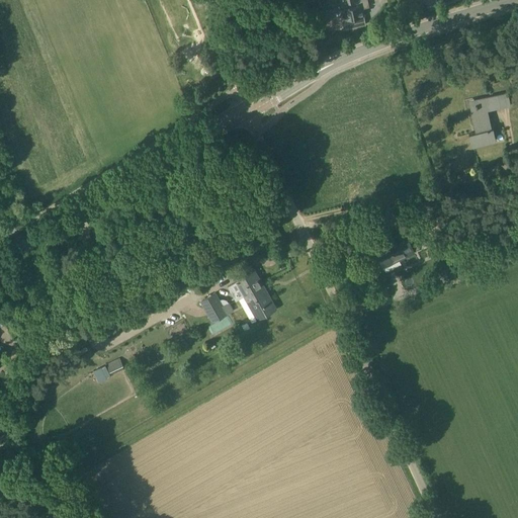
[(312,0),(304,5),(307,10),(316,4),(312,0)]
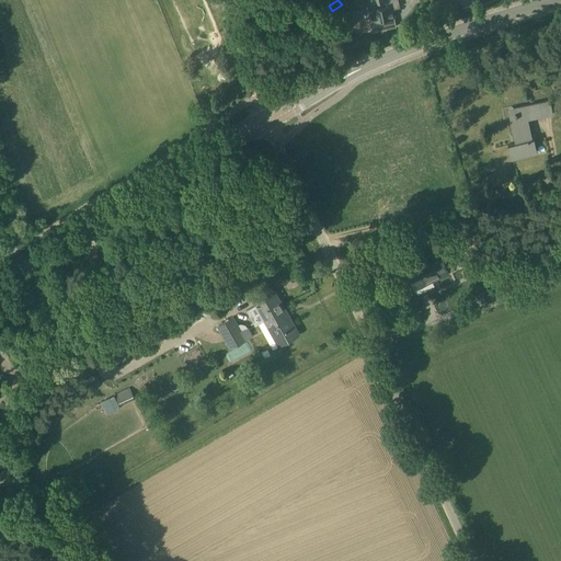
[(371,15),(369,18),(373,32),(396,26),(395,16),(393,9),(399,8),(400,6),(398,0),(379,0),(368,2),(367,2),(368,11),(370,10),(371,15)]
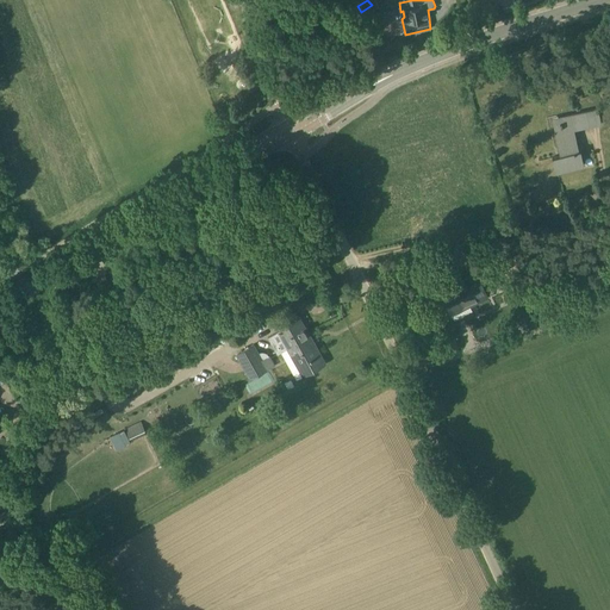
[(497,2),(489,6),(492,13),(500,10),(497,2)]
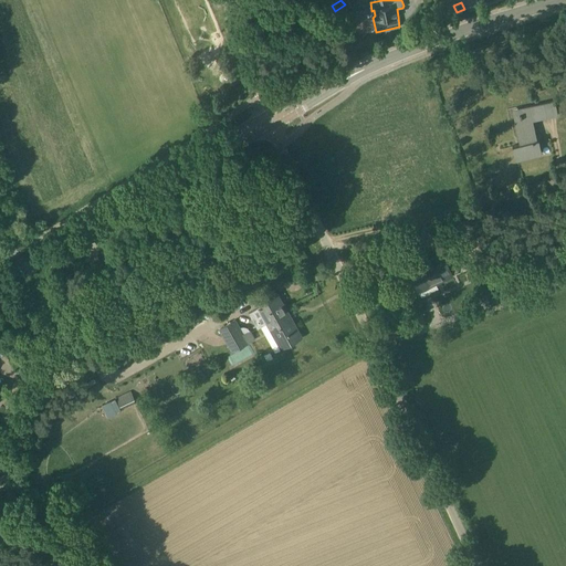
[(339,12),(325,16),(326,22),(341,20),(339,12)]
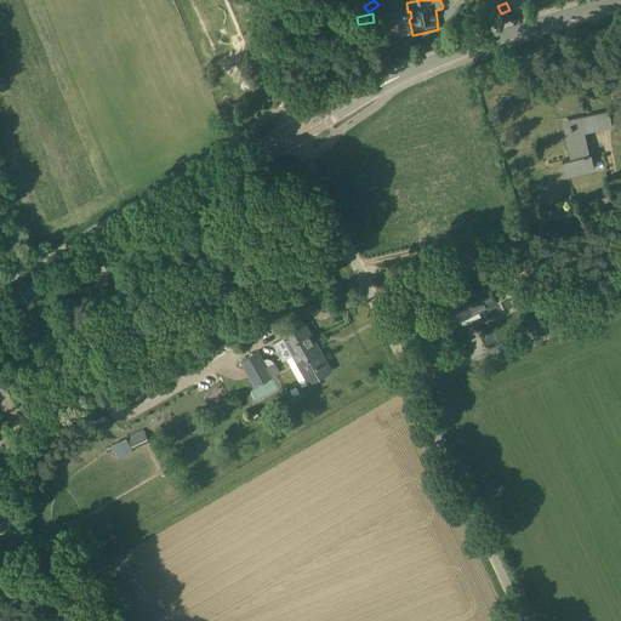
[(567,130),(573,158),(564,159),(568,174),(593,169),(591,154),(588,154),(584,131),(611,126),(609,110),(573,119),(574,125),(571,125),(571,124),(569,125),(570,129),(567,130)]
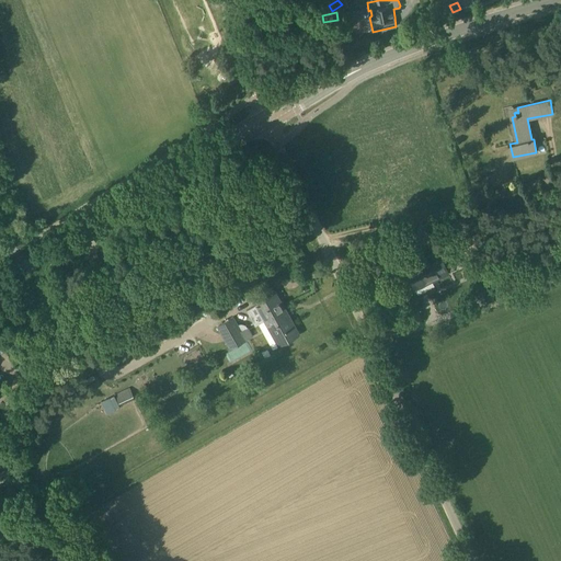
[(415,263),(405,267),(413,285),(424,281),(425,283),(432,279),(448,272),(438,251),(422,260),(422,261),(415,264),(415,263)]
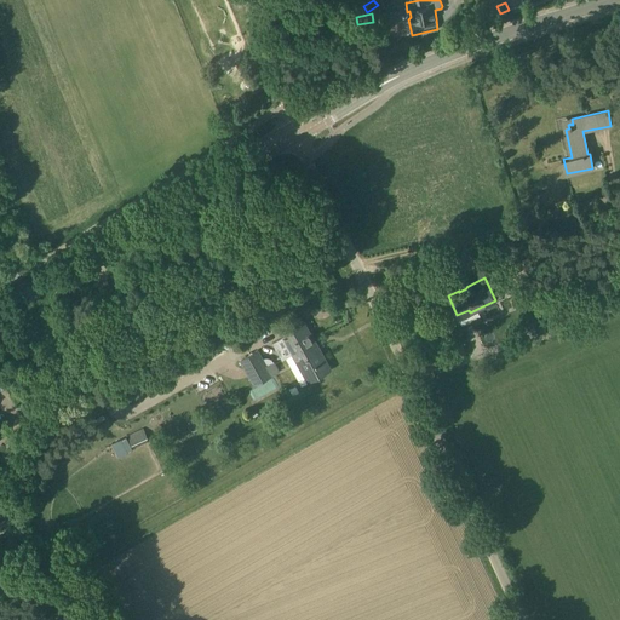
[(264,305),(267,309),(271,310),(276,308),(277,303),(275,299),(270,298),(265,300),(264,305)]
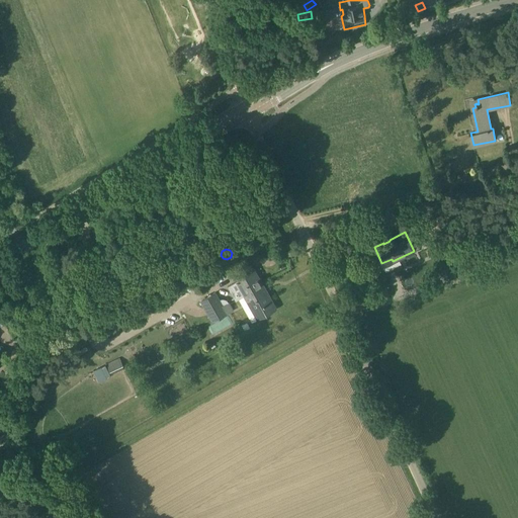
[(254,268),(245,273),(235,278),(237,281),(228,286),(236,300),(244,295),(257,319),(276,308),(254,268)]
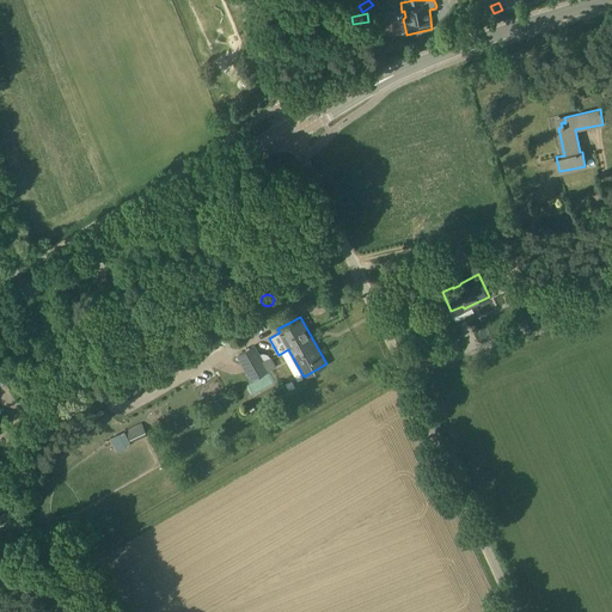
[(271,356),(270,356),(269,355),(268,354),(265,353),(264,353),(262,353),(261,354),(255,344),(249,349),(237,355),(250,380),(263,373),(276,366),(271,356)]
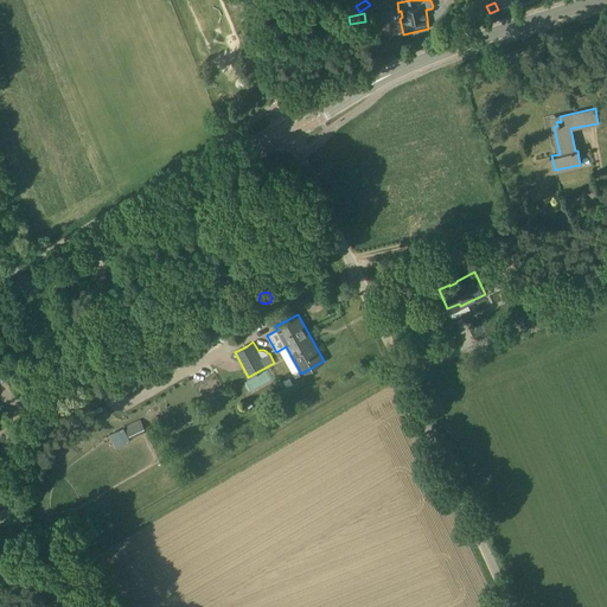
[(172,360),(177,368),(184,364),(179,356),(172,360)]
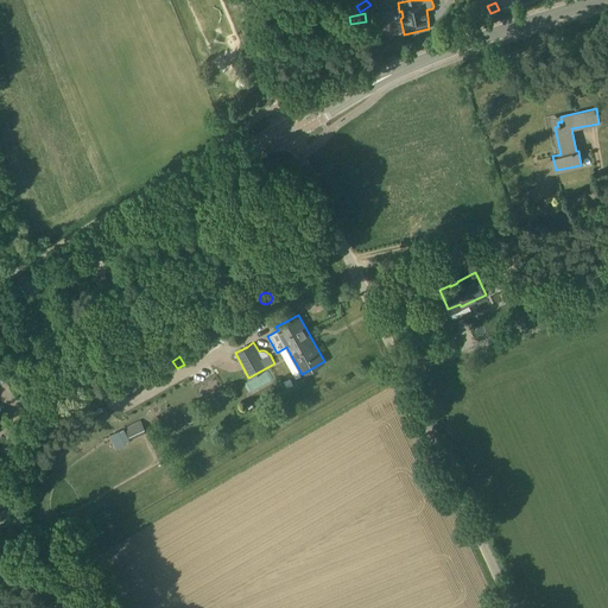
[(141,420),(125,426),(131,439),(146,432),(141,420)]
